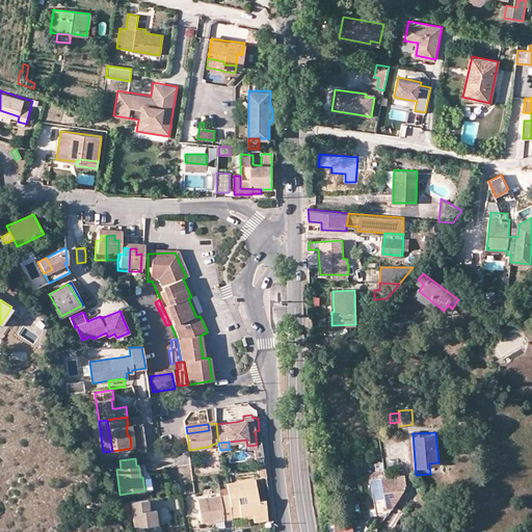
[(391,511),(392,512),(406,487),(409,483),(408,474),(389,476),(384,476),(383,470),(388,470),(388,469),(372,471),(380,513),(391,511)]
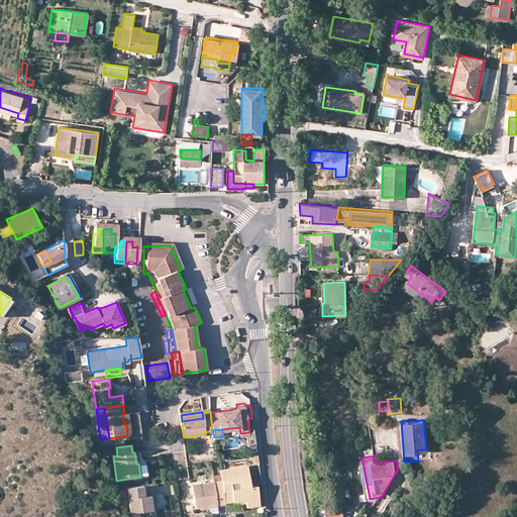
[(220,469),(222,480),(224,497),(232,496),(233,501),(246,499),(246,503),(246,506),(260,505),(256,486),(250,487),(246,464),(220,469)]
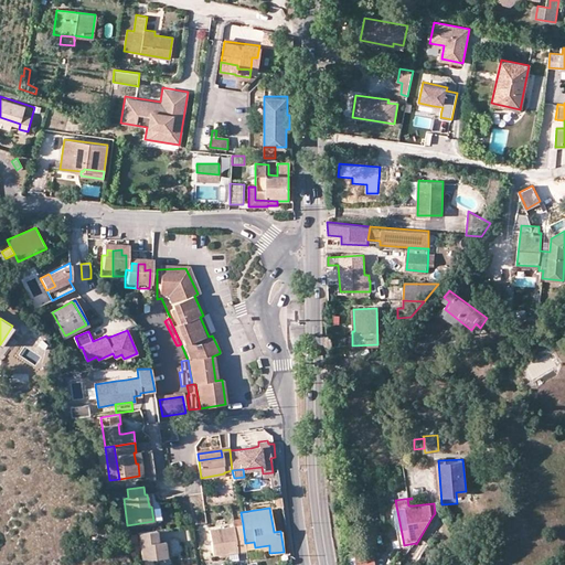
[(210,529),(213,555),(246,551),(246,548),(245,543),(243,524),(210,529)]
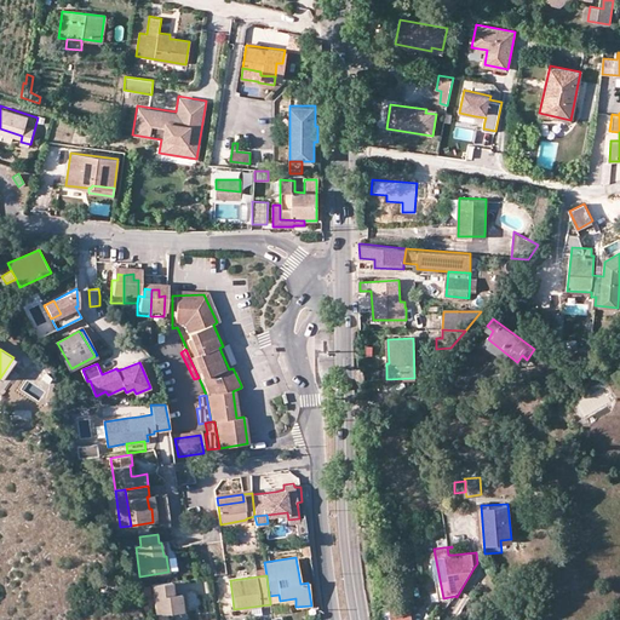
[(172,581),(173,595),(179,593),(183,610),(188,609),(184,580),(172,581)]
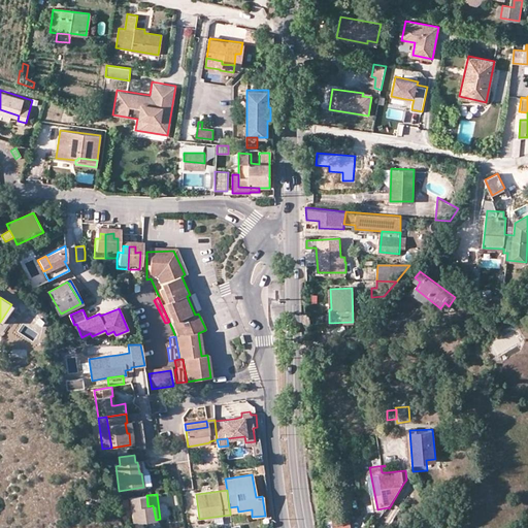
[(146,495),(130,497),(133,523),(156,520),(153,505),(147,506),(146,495)]
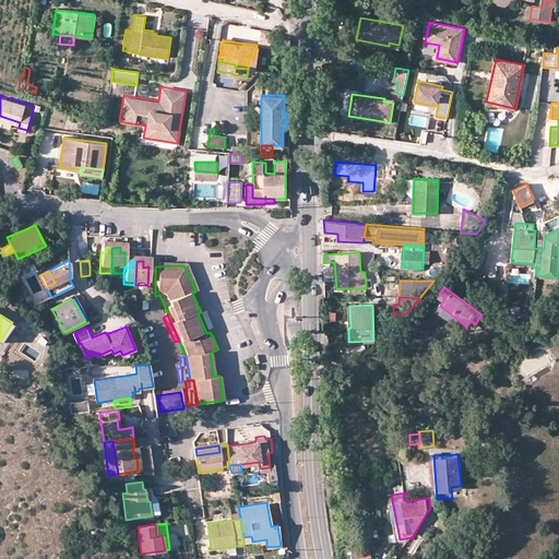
[(352,558),(372,558),(371,548),(352,550),(352,558)]
